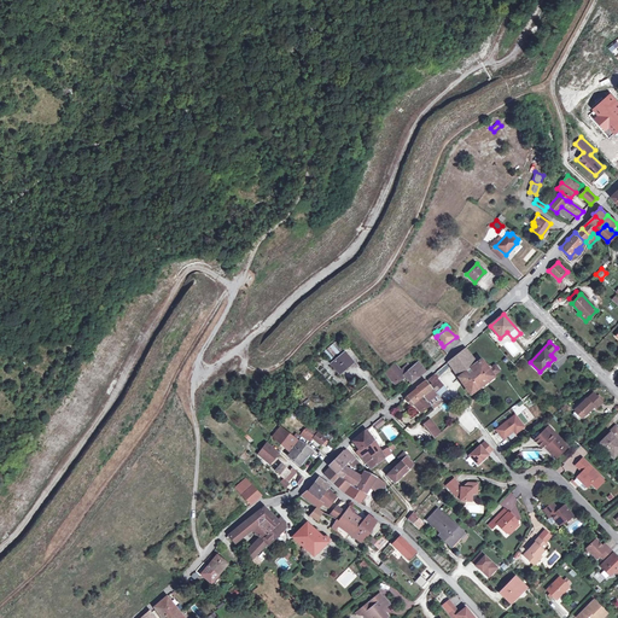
[(338,350),(337,349),(339,347),(336,343),(326,351),(331,356),(338,350)]
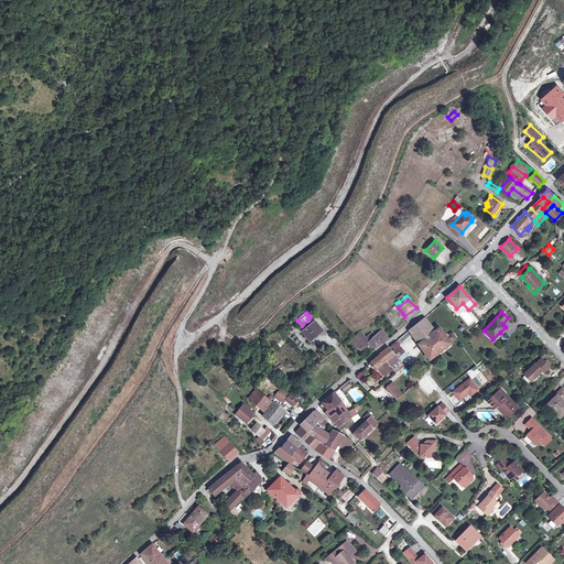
[(424,317),(408,331),(418,344),(435,332),(424,317)]
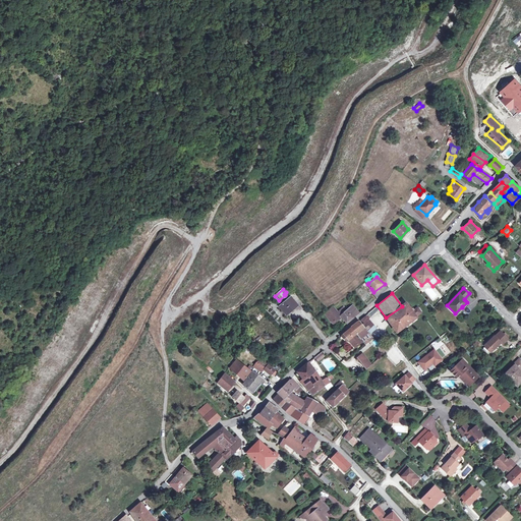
[(297,304),(290,297),(280,306),(286,313),(297,304)]
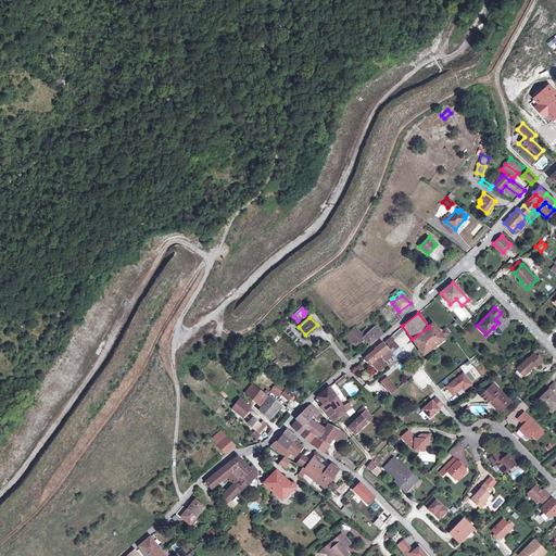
[(432,324),(429,327),(412,339),(422,354),(444,338),(443,337),(449,332),(445,328),(441,331),(440,329),(438,330),(432,324)]
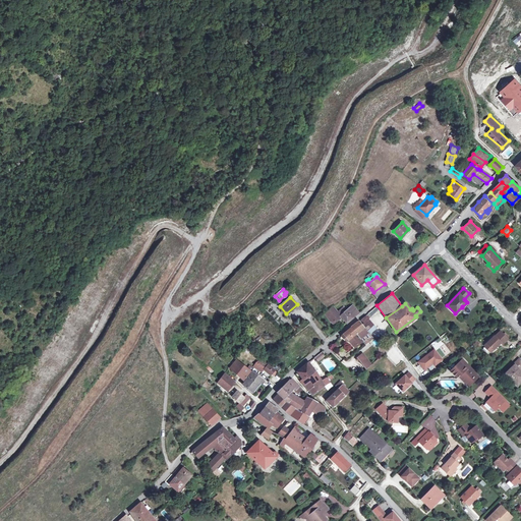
[(346,309),(343,306),(338,311),(337,310),(332,307),(325,312),(332,323),(341,315),(346,323),(358,312),(352,305),(346,309)]
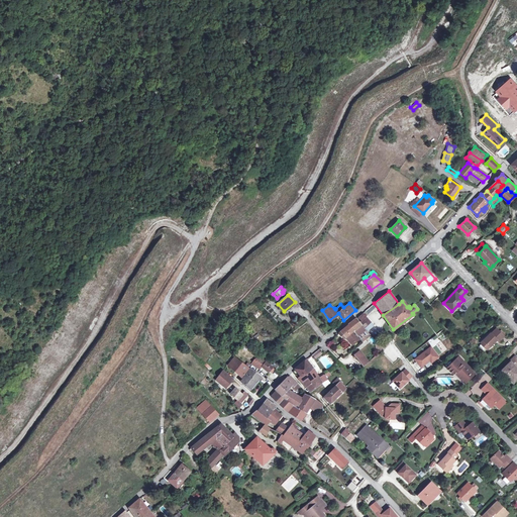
[(369,329),(373,325),(363,314),(357,318),(369,329)]
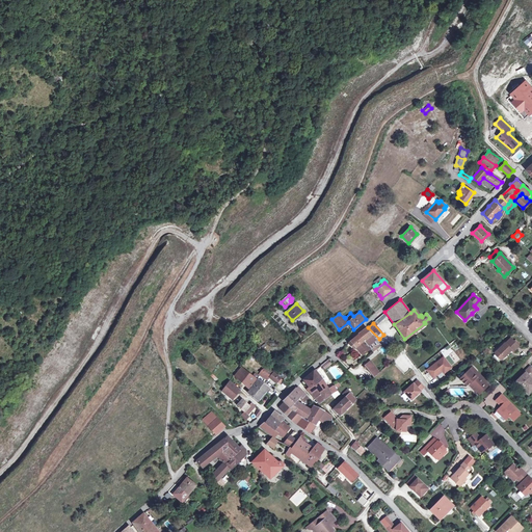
[(357,335),(369,348),(370,348),(372,351),(381,344),(375,339),(374,338),(371,335),(366,327),(357,335)]
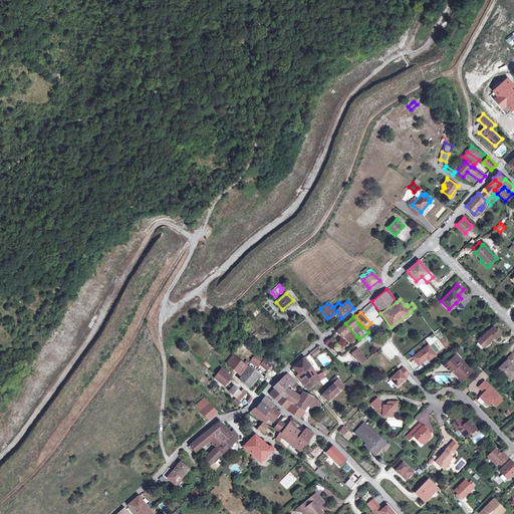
[(356,336),(345,323),(338,329),(341,333),(340,334),(342,336),(343,335),(349,342),(356,336)]
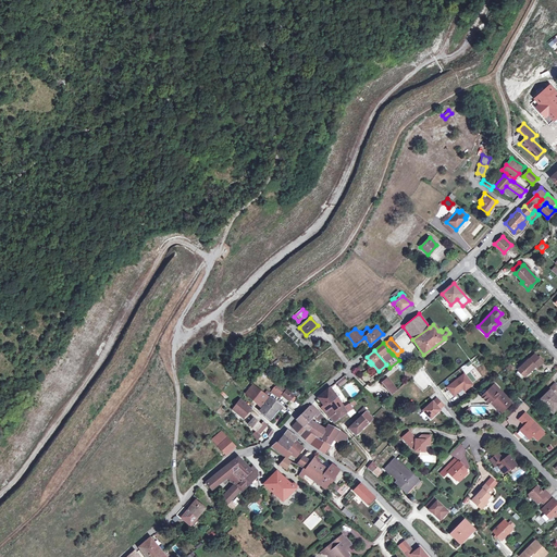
[(543,362),(542,361),(537,357),(534,354),(529,359),(528,359),(518,370),(525,376),(535,367),(536,368),(543,362)]
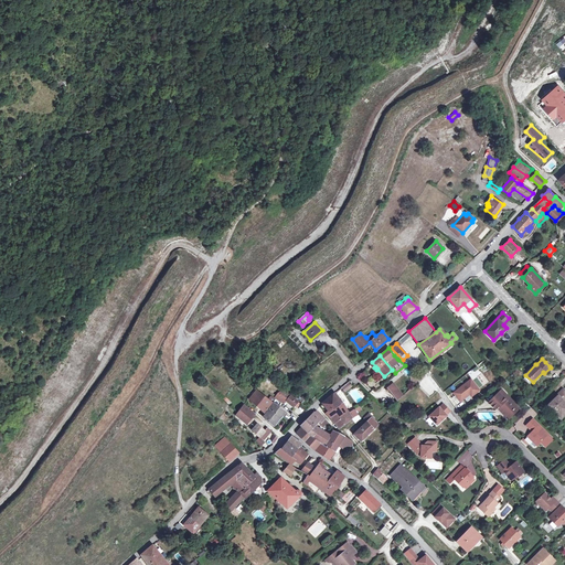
[(402,370),(416,384),(420,381),(405,366),(402,370)]
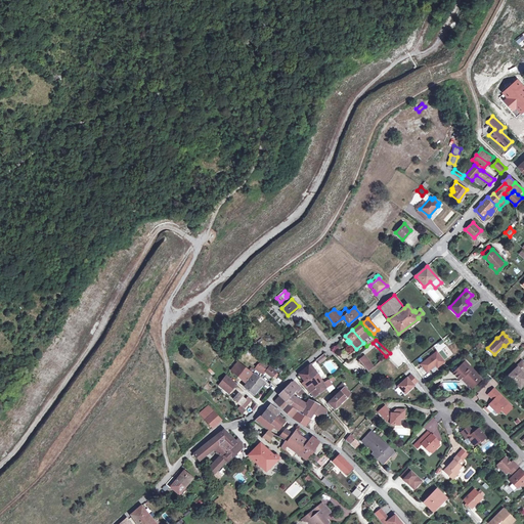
[(287,355),(281,349),(274,356),(280,361),(287,355)]
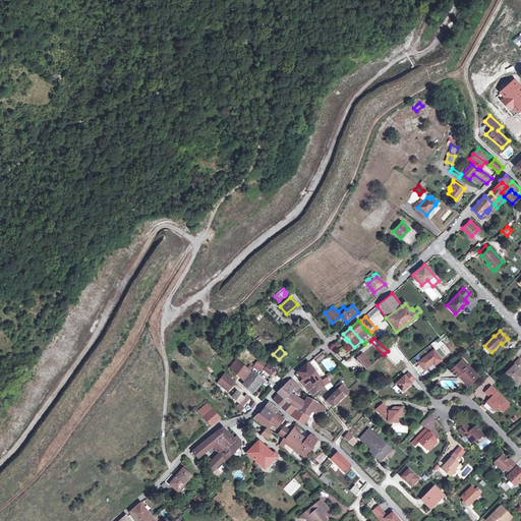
[(418,362),(424,369),(427,367),(431,364),(433,363),(435,365),(442,359),(435,350),(418,362)]
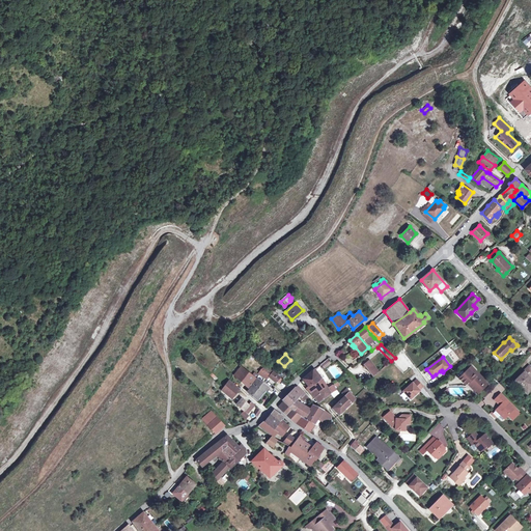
[(363,364),(373,376),(376,373),(379,372),(368,360),(363,364)]
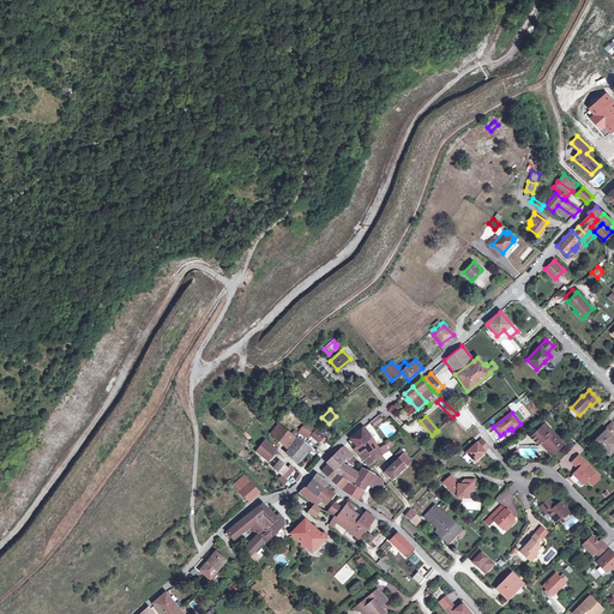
[(375,417),(368,422),(372,427),(379,421),(375,417)]
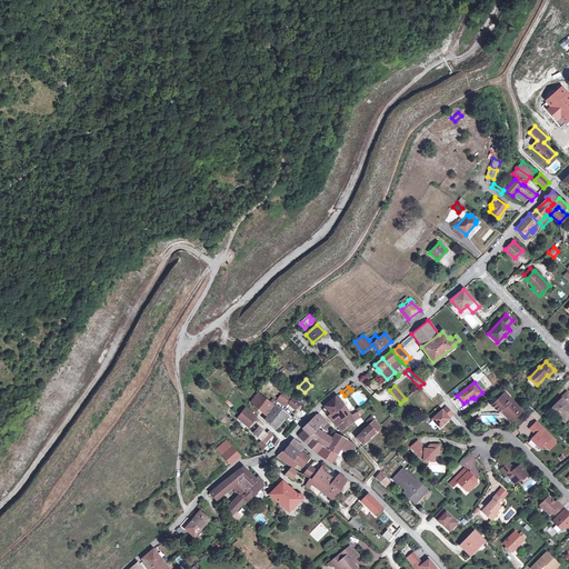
[(295,409),(300,405),(292,398),(286,391),(277,401),(286,407),(288,403),(295,409)]
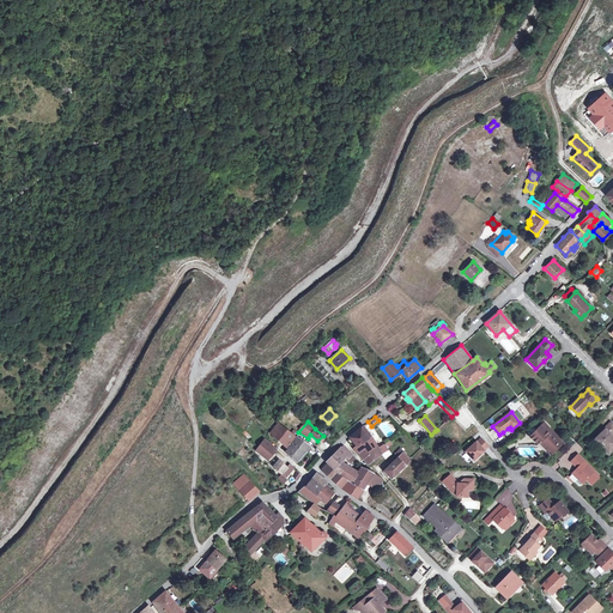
[(612,424),(611,422),(604,429),(605,429),(594,439),(608,454),(612,448),(612,437),(610,435),(612,431),(612,424)]
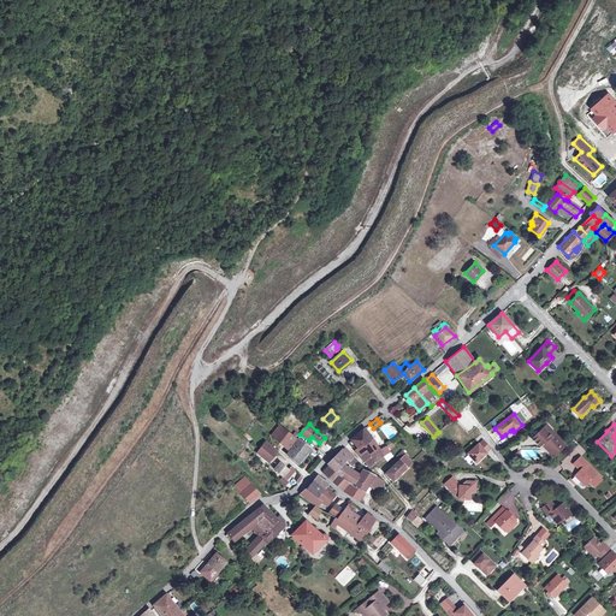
[(288,450),(296,439),(288,433),(285,431),(279,426),(271,436),(288,450)]
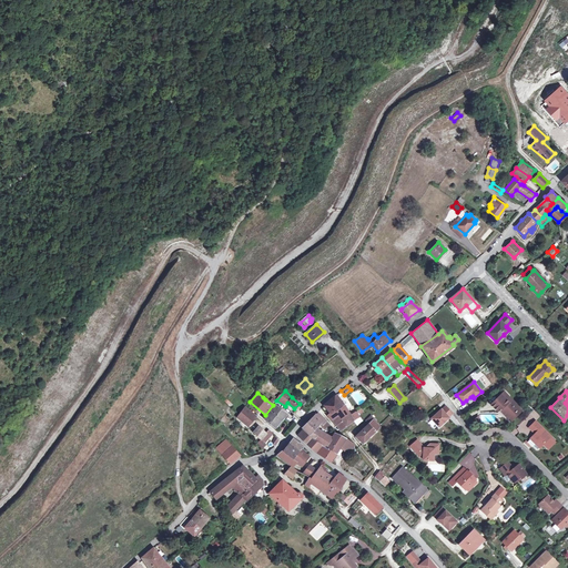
[(510,422),(516,416),(514,414),(516,411),(515,409),(517,406),(504,393),(492,405),(497,411),(500,408),(501,409),(503,411),(501,413),(510,422)]
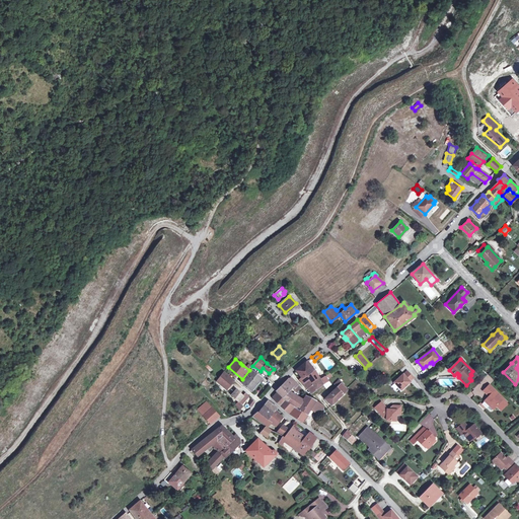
[(301,377),(305,375),(312,371),(309,367),(310,365),(307,361),(296,370),(301,377)]
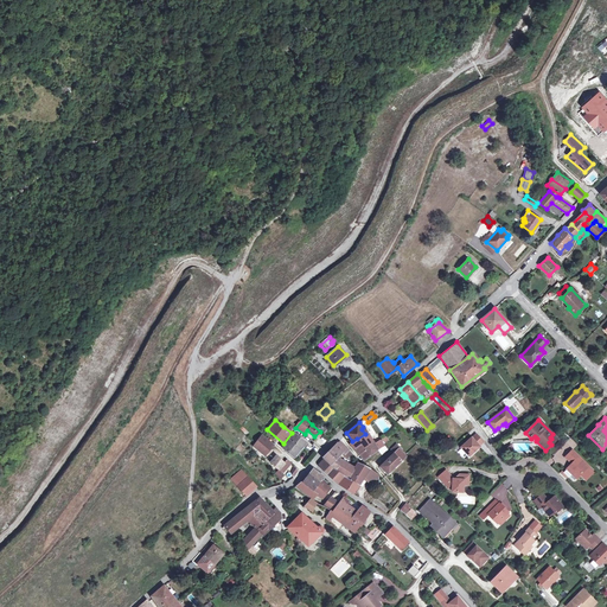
[(357,439),(360,443),(363,448),(372,442),(366,432),(363,427),(362,429),(365,434),(357,439)]
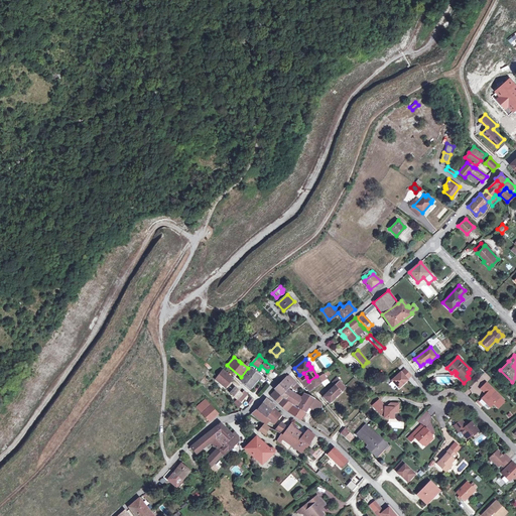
[(251,364),(248,368),(249,368),(249,369),(240,381),(250,389),(260,376),(254,372),(257,368),(251,364)]
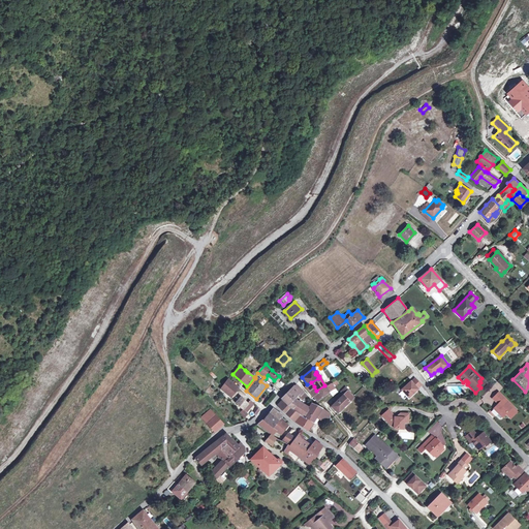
[(230,397),(238,387),(227,379),(222,387),(221,389),(230,397)]
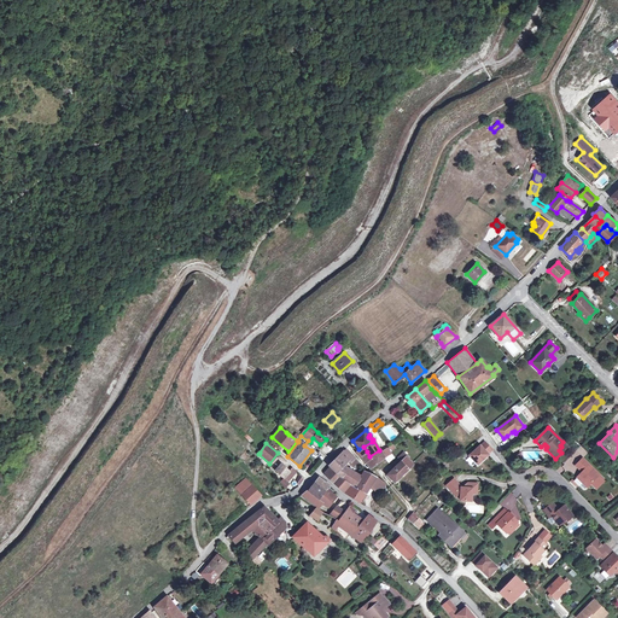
[(479,447),(470,455),(477,465),(488,455),(488,454),(491,450),(484,443),(481,447),(479,447)]
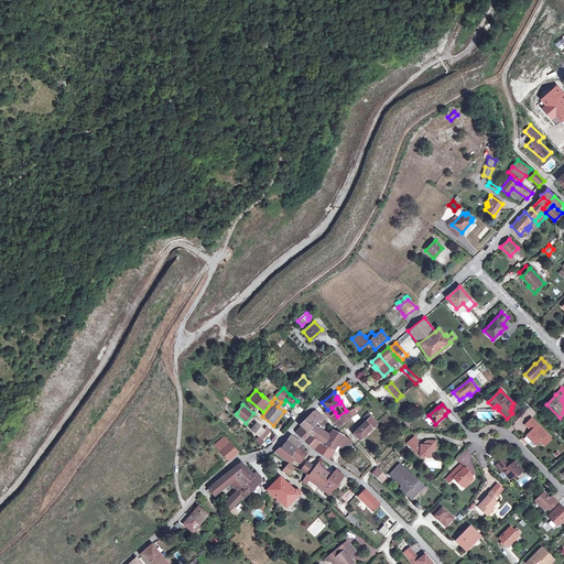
[(337,416),(335,412),(328,415),(337,426),(343,423),(357,413),(356,411),(360,409),(358,405),(347,412),(346,411),(337,416)]
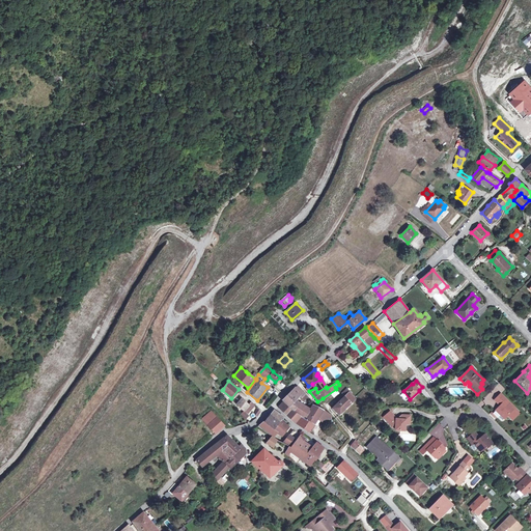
[(304,419),(309,410),(303,407),(299,403),(296,399),(299,396),(301,397),(304,394),(297,386),(283,400),(288,407),(288,408),(290,410),(300,416),(301,417),(304,419)]
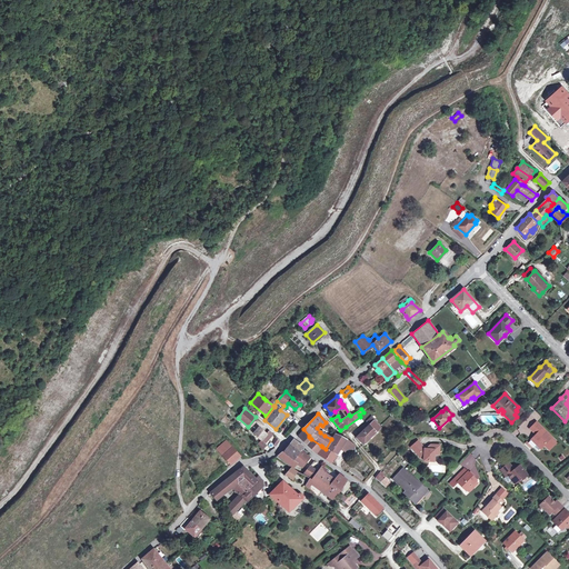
[(371,416),(366,421),(369,425),(356,437),(363,445),(380,428),(378,427),(380,425),(371,416)]
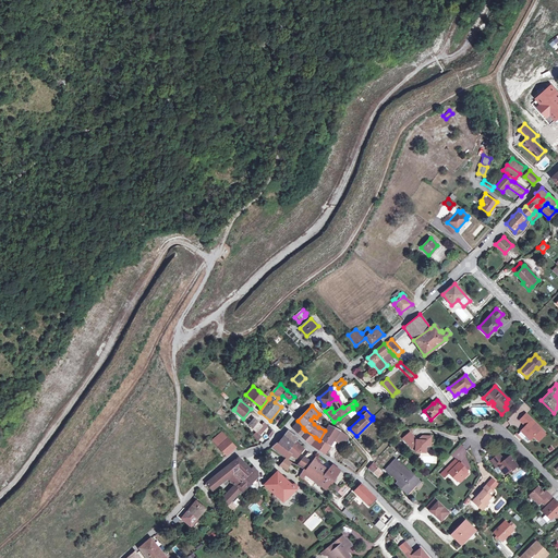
[(524,424),(525,423),(526,425),(521,431),(525,436),(524,438),(526,440),(529,440),(530,439),(533,436),(538,440),(545,434),(540,429),(541,428),(525,413),(520,420),(524,424)]
